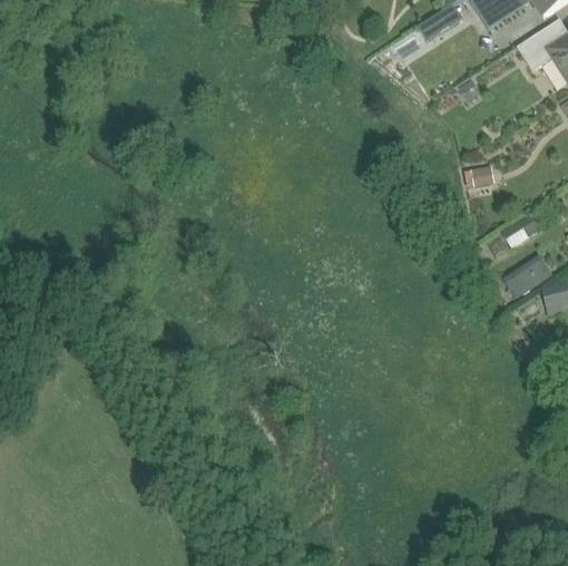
[(491,0),(500,15),(524,0),(528,0),(540,18),(561,3),(566,0),(491,0)]
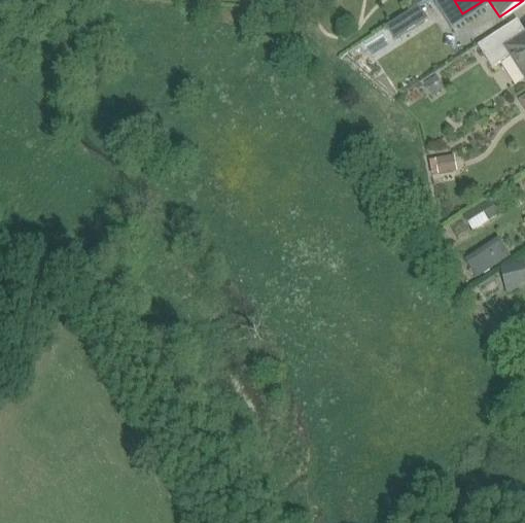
[(425,16),(417,3),(385,24),(393,37),(425,16)]
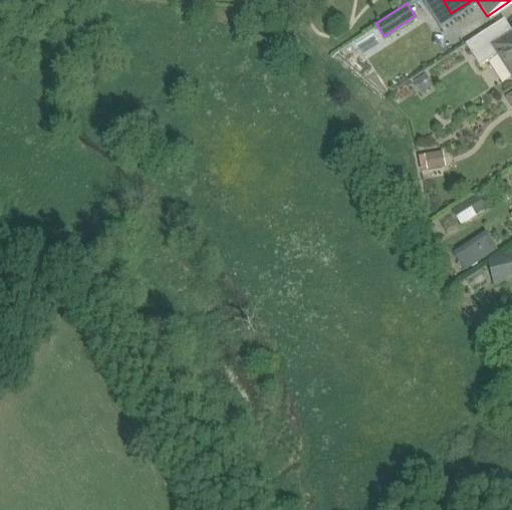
[(511,29),(506,34),(498,22),(504,18),(503,17),(465,42),(479,63),(496,52),(511,75),(511,74),(511,29)]
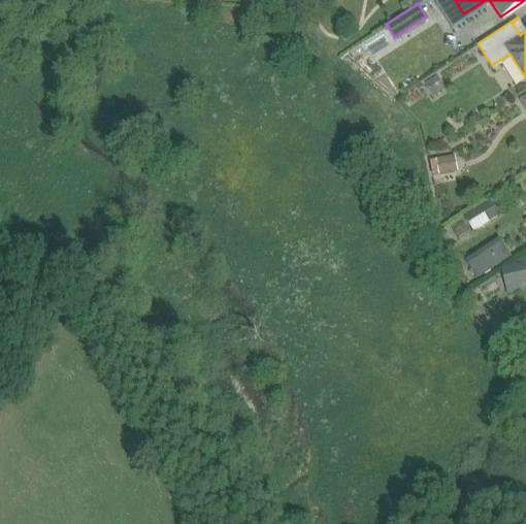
[(435,73),(424,80),(431,93),(444,86),(435,73)]
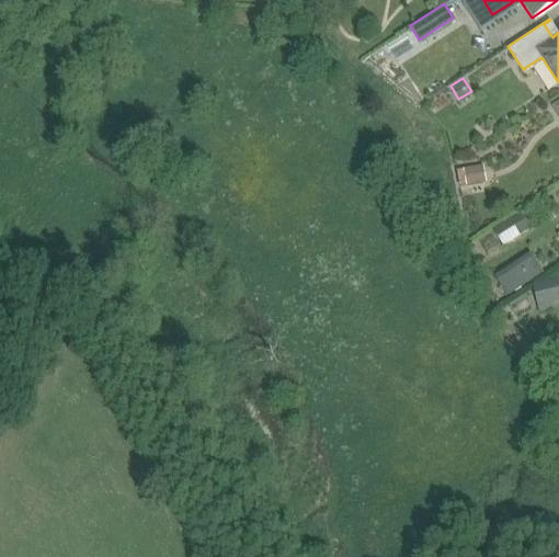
[(463,167),(465,183),(481,181),(479,163),(463,167)]
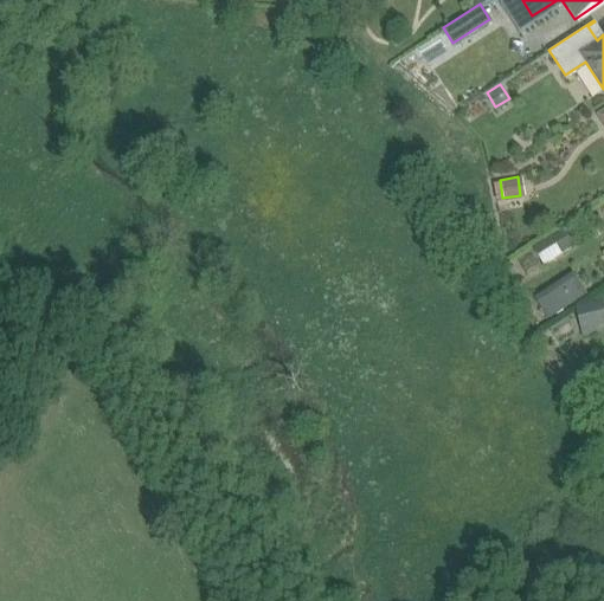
[(561,226),(533,245),(544,262),(572,244),(561,226)]
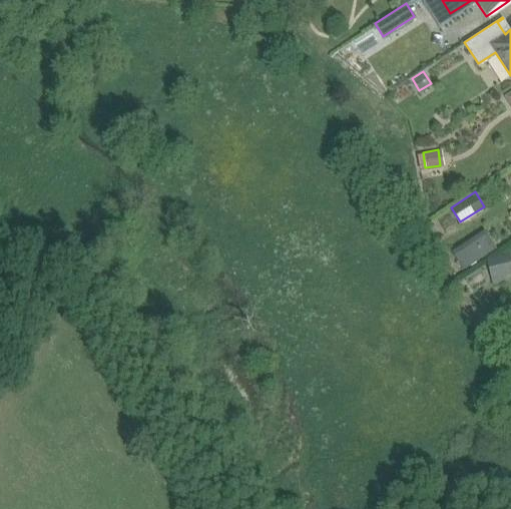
[(463,267),(497,244),(485,226),(451,249),(463,267)]
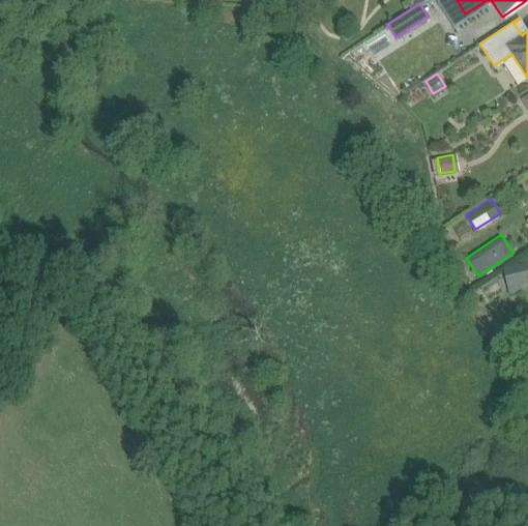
[(521,284),(526,283),(521,261),(501,266),(508,292),(522,289),(521,284)]
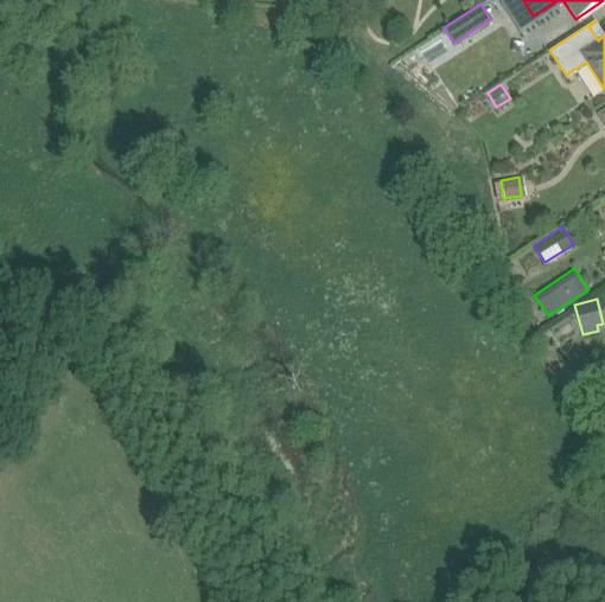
All buildings are outlined.
